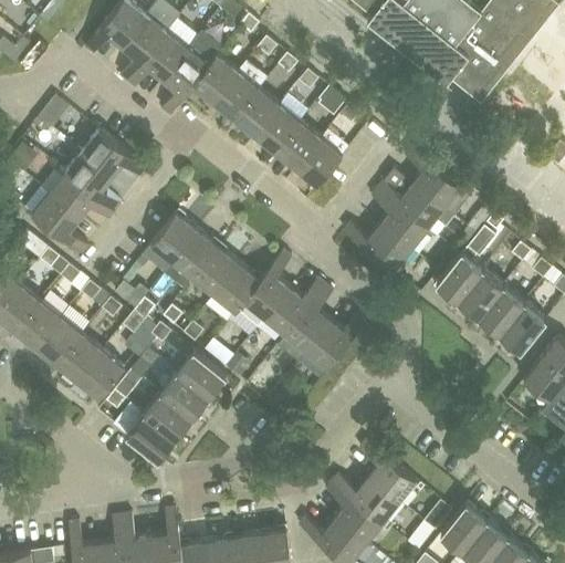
[(51,0),(39,16),(42,19),(46,22),(63,0),(51,0)]
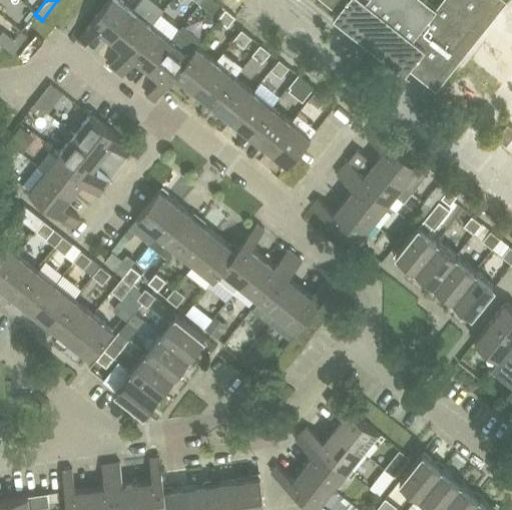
[(99,30),(110,40),(132,12),(117,0),(110,0),(78,41),(85,47),(99,30)]
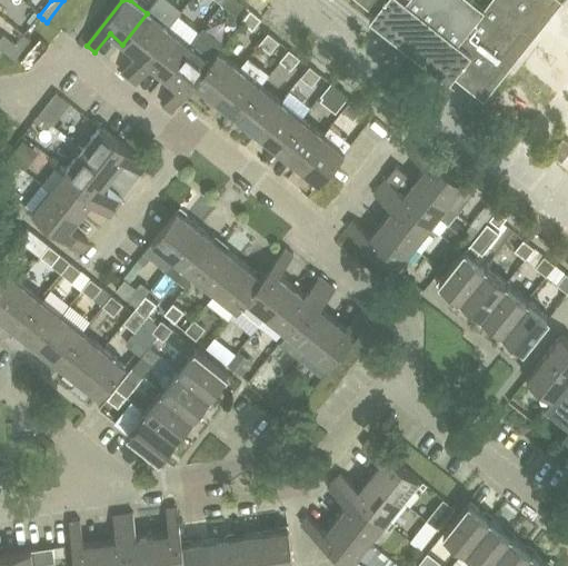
[(567,0),(356,0),(374,15),(369,20),(410,52),(447,81),(448,82),(452,77),(482,101),(507,71),(561,1),(562,0),(567,0)]
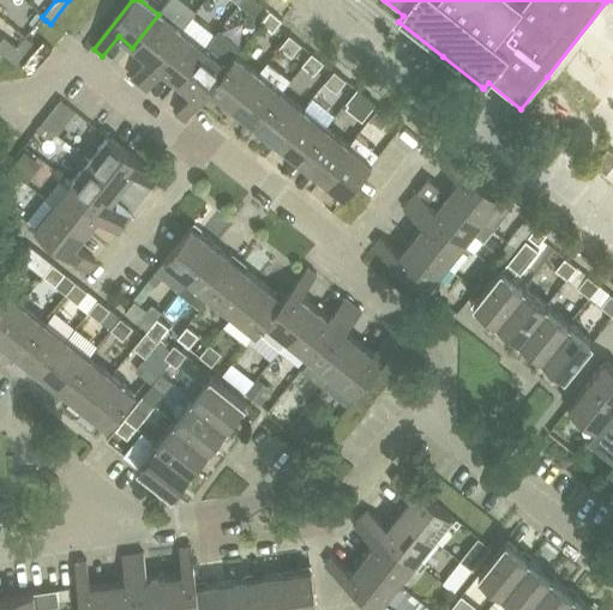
[(158,14),(132,48),(146,59),(131,79),(138,86),(181,32),(158,14)]
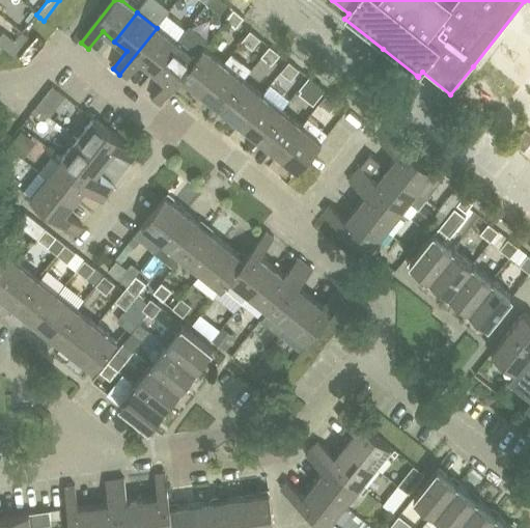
[(235,31),(244,21),(233,12),(225,23),(235,31)]
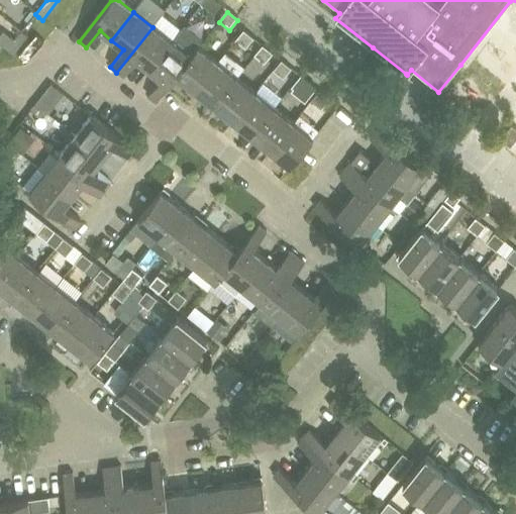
[(137,61),(148,70),(171,42),(152,27),(116,73),(124,79),(137,61)]
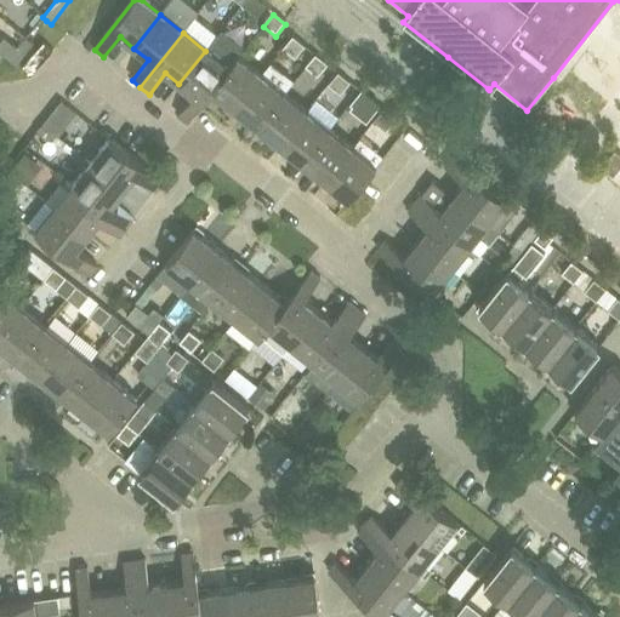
[(11,63),(16,67),(33,45),(24,39),(16,50),(7,60),(11,63)]
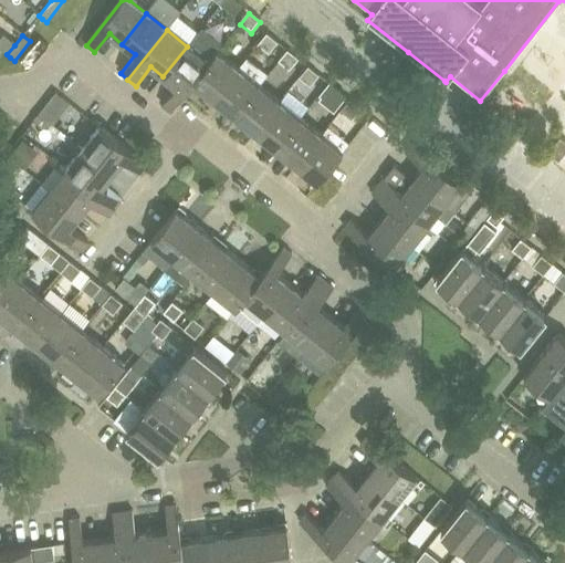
[(269,55),(278,44),(267,35),(258,47),(269,55)]
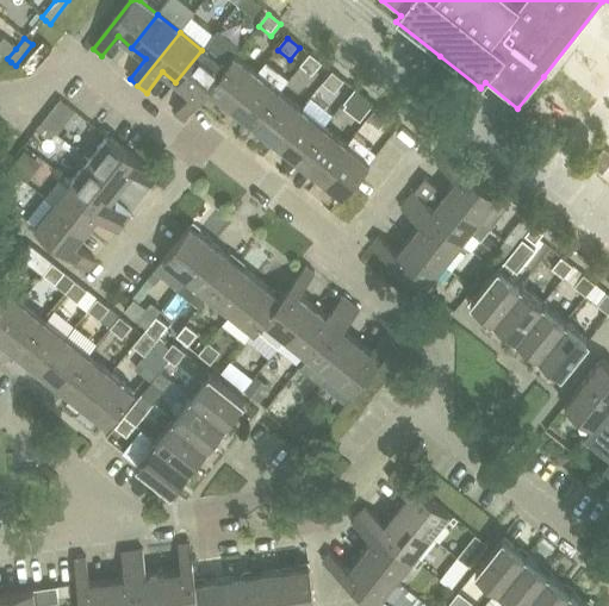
[(182,122),(207,91),(224,68),(202,50),(175,82),(191,94),(174,116),(182,122)]
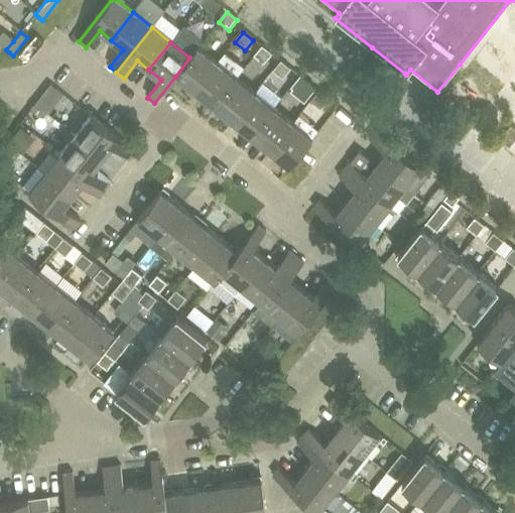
[(195,92),(218,62),(198,46),(189,57),(175,77),(195,92)]
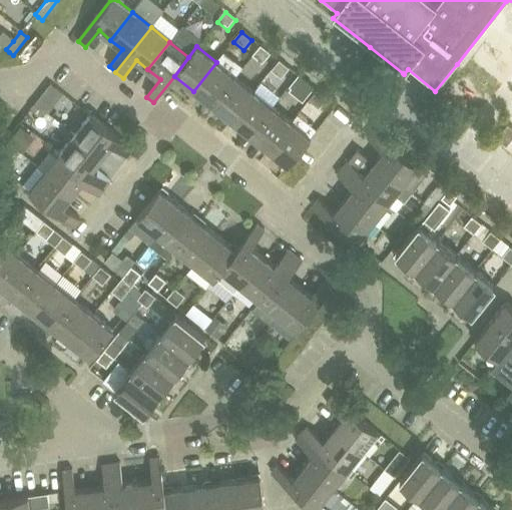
[(263,65),(271,55),(260,47),(251,57),(263,65)]
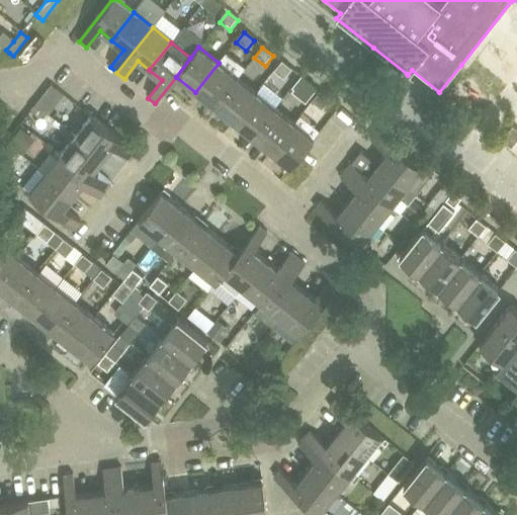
[(214,107),(238,78),(219,63),(195,92),(214,107)]
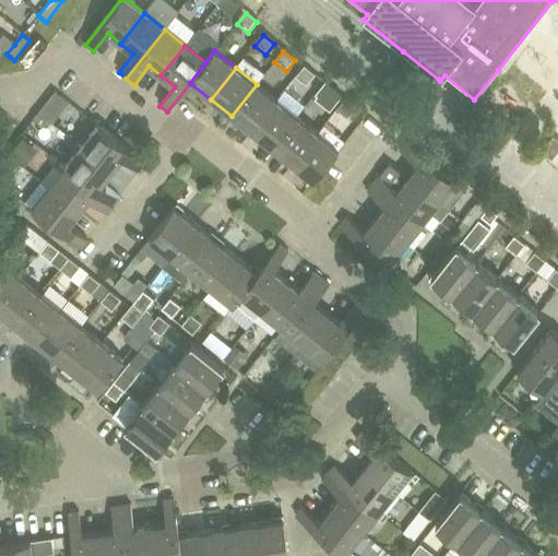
[(306,87),(315,77),(304,68),(295,79),(306,87)]
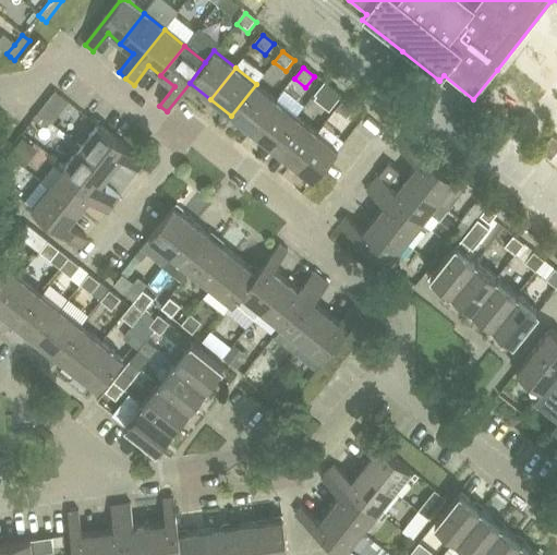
[(324,82),(314,95),(316,97),(314,99),(328,111),(340,96),(324,82)]
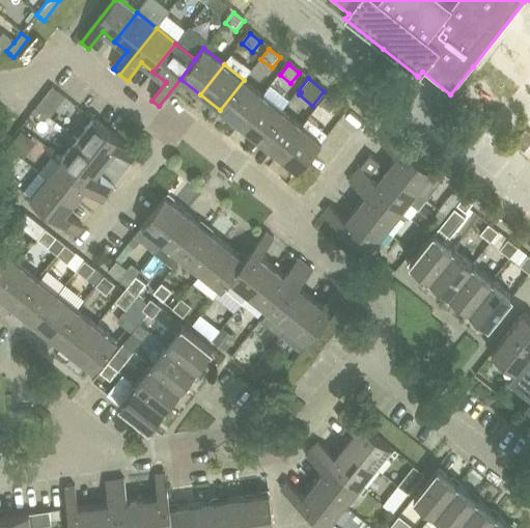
[(220,110),(240,126),(262,95),(244,80),(220,110)]
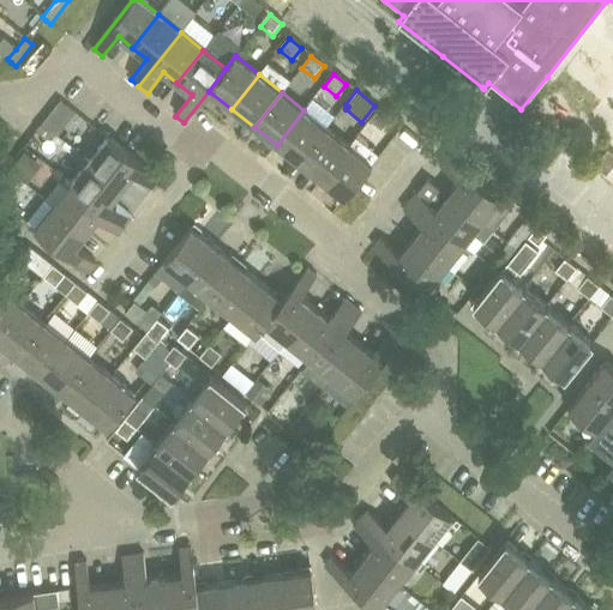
[(50,113),(65,126),(74,114),(59,102),(50,113)]
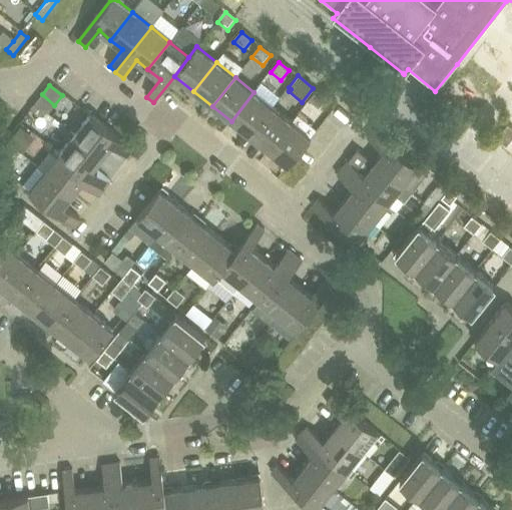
[(231,121),(249,136),(273,107),(253,92),(231,121)]
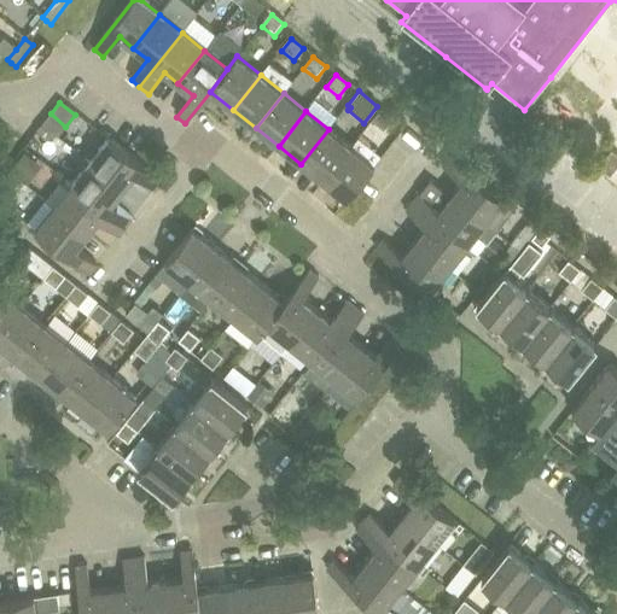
[(384,133),(394,121),(382,111),(372,123),(384,133)]
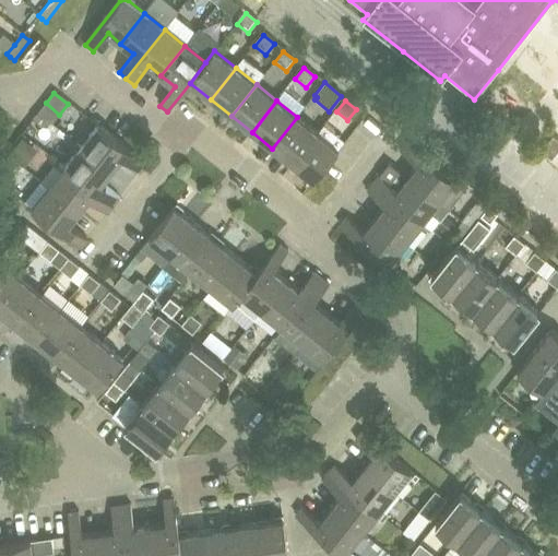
[(43,130),(48,122),(37,114),(32,120),(43,130)]
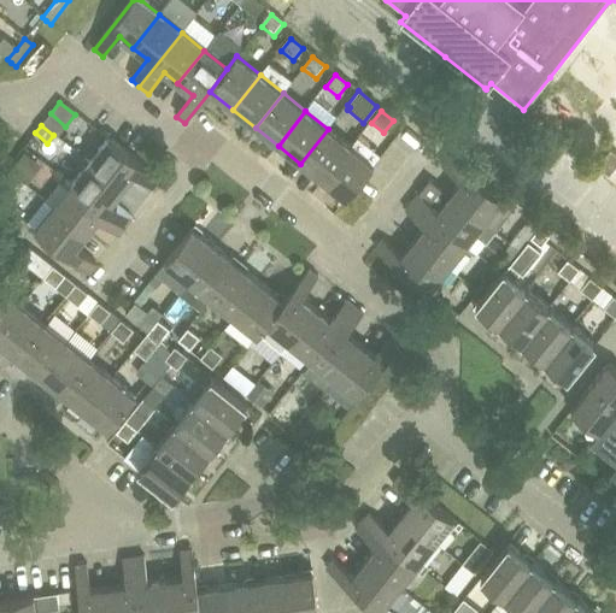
[(300,164),(323,182),(351,147),(328,129),(300,164)]
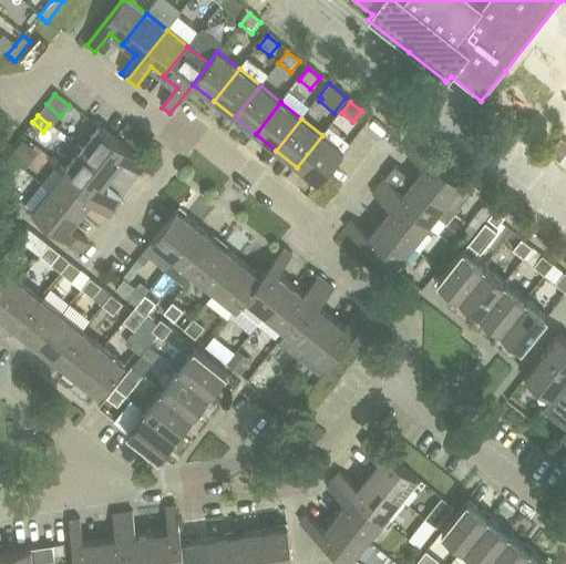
[(99,127),(82,149),(112,173),(122,161),(142,176),(148,167),(99,127)]
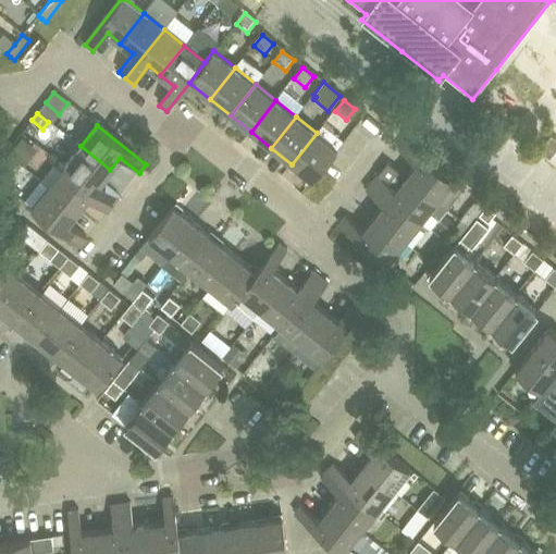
[(312,181),(337,150),(317,133),(292,164),(312,181)]
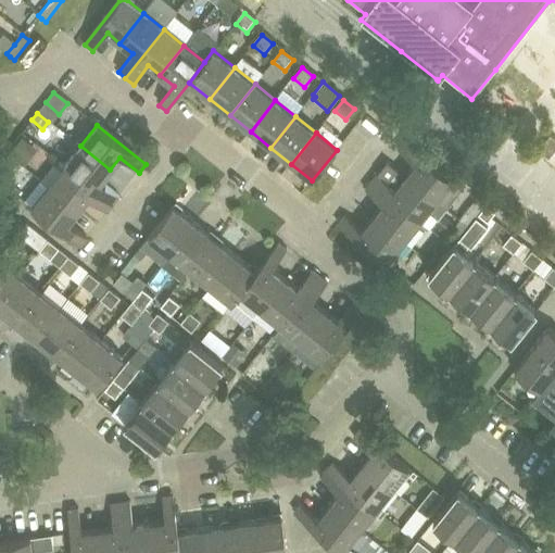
[(537,151),(547,159),(554,149),(554,140),(549,136),(537,151)]
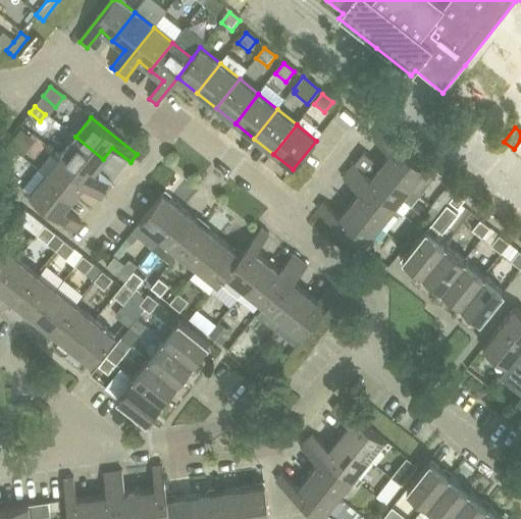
[(13,134),(11,136),(5,143),(17,153),(22,157),(34,143),(29,139),(24,144),(13,134)]
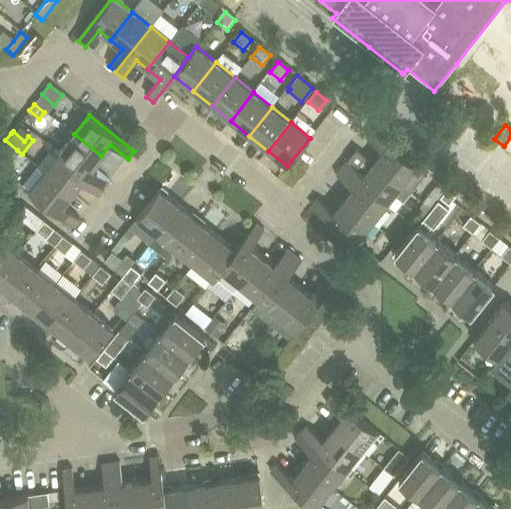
[(382,153),(373,165),(401,186),(416,167),(371,131),(364,140),(382,153)]
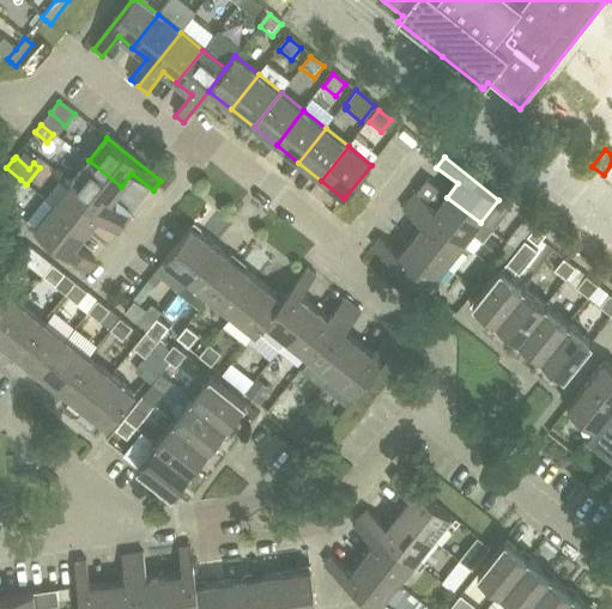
[(110,201),(121,187),(89,160),(71,183),(123,226),(131,218),(110,201)]
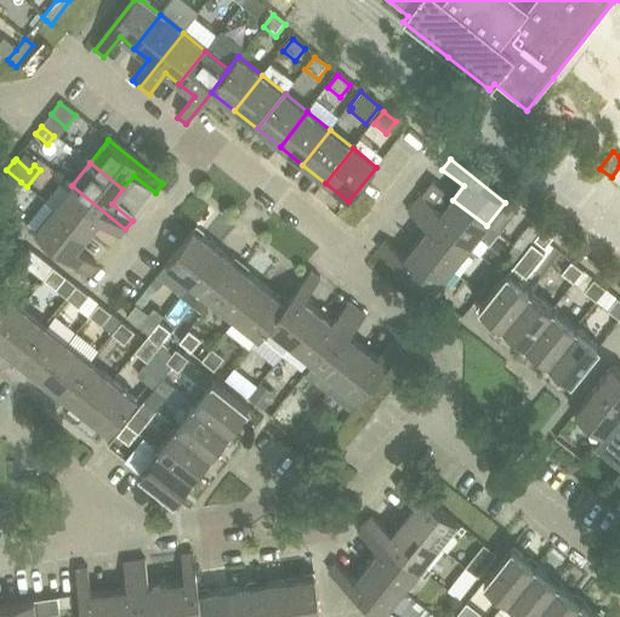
[(125,229),(72,186),(52,209),(86,235),(97,221),(118,238),(125,229)]
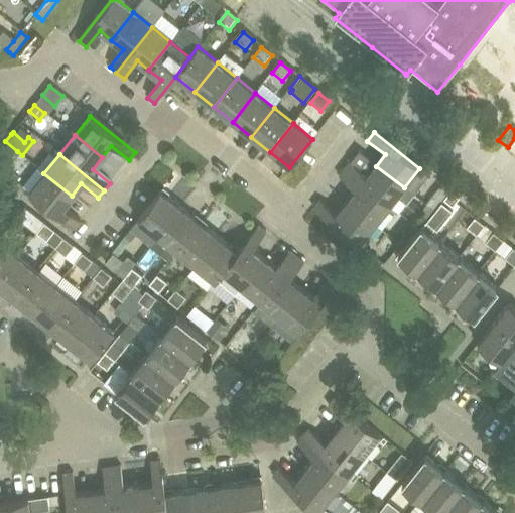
[(349,164),(343,171),(389,207),(404,187),(376,166),(366,178),(349,164)]
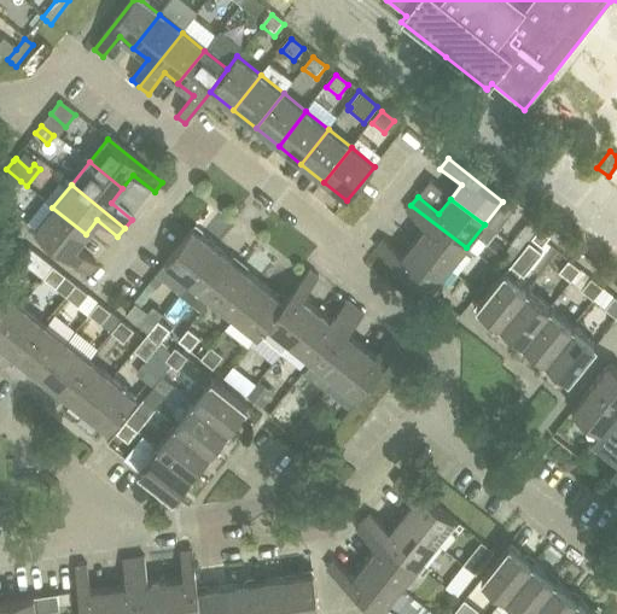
[(425,229),(414,244),(448,270),(466,247),(411,205),(405,214),(425,229)]
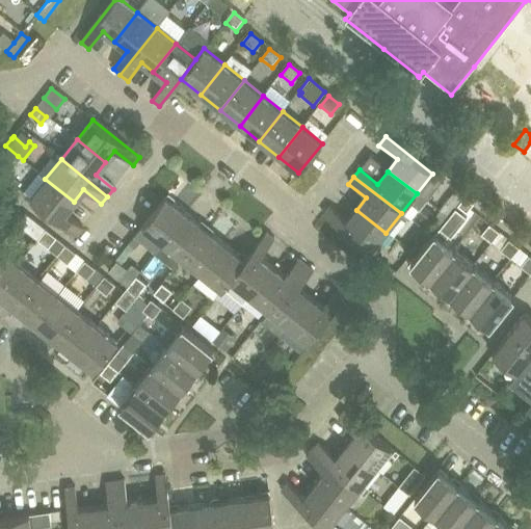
[(75,237),(82,228),(63,213),(74,202),(45,179),(29,200),(75,237)]
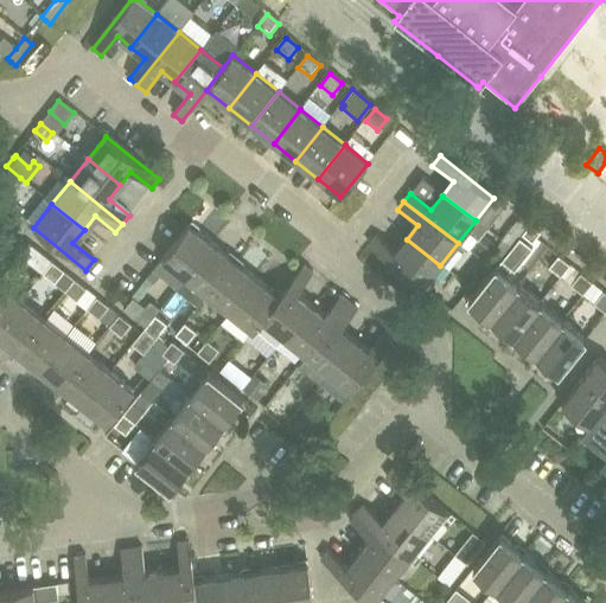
[(161,260),(184,277),(211,244),(189,225),(161,260)]
